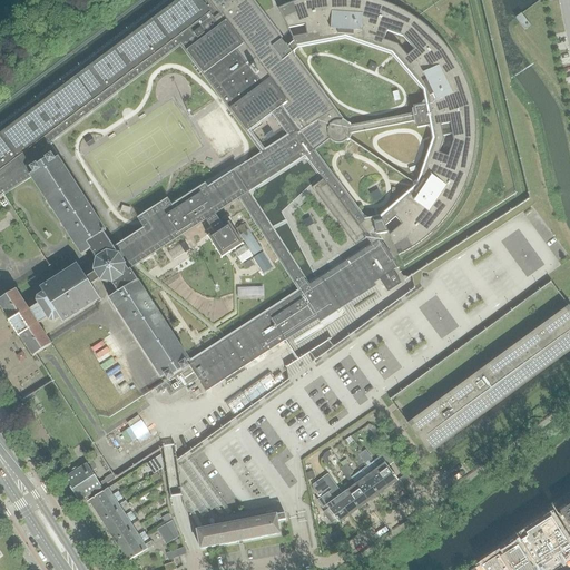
[(47,318),(49,322),(53,323),(60,320),(62,324),(99,300),(90,285),(99,281),(100,282),(111,285),(117,294),(108,300),(160,379),(164,376),(167,382),(155,390),(158,394),(166,389),(170,395),(197,379),(206,392),(282,343),(317,320),(320,323),(375,286),(373,283),(397,268),(393,261),(389,254),(379,241),(377,235),(389,236),(397,256),(405,252),(415,245),(425,238),(435,229),(443,220),(451,210),(458,200),(463,189),(468,178),(469,175),(472,164),(474,151),(475,139),(475,127),(474,115),(472,102),(469,91),(467,85),(462,74),(457,62),(450,52),(442,42),(434,33),(425,26),(415,19),(406,13),(395,8),(384,2),(374,0),(300,0),(290,3),(277,9),(296,47),(288,50),(263,17),(251,0),(166,0),(0,126),(0,196),(29,177),(80,256),(89,251),(96,259),(92,272),(94,273),(86,278),(77,265),(39,288),(42,293),(37,296),(36,302),(37,305),(29,311),(16,290),(0,300),(0,307),(9,322),(8,323),(18,338),(20,337),(32,356),(51,344),(38,324),(47,318)]
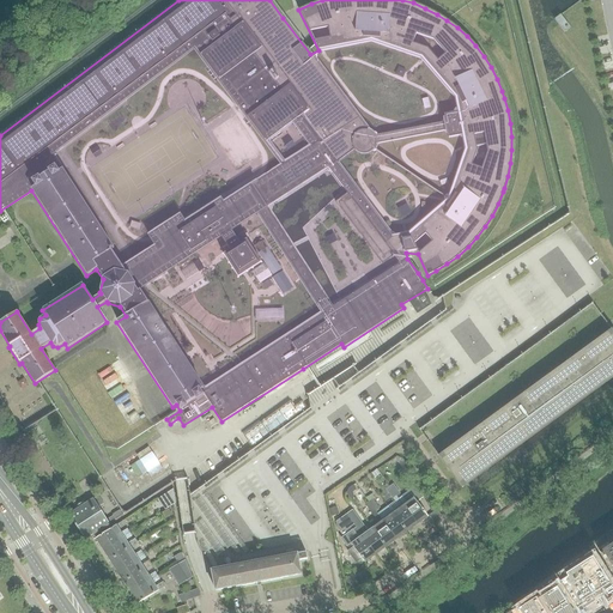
[(554,19),(564,32),(570,28),(560,14),(554,19)]
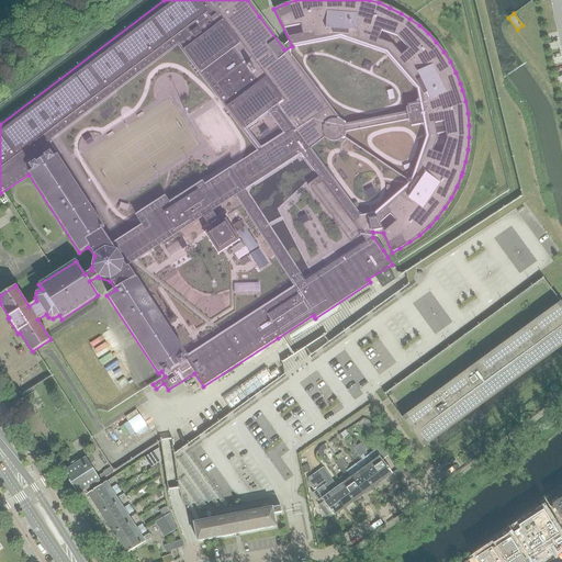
[(485,179),(492,188),(497,184),(491,175),(485,179)]
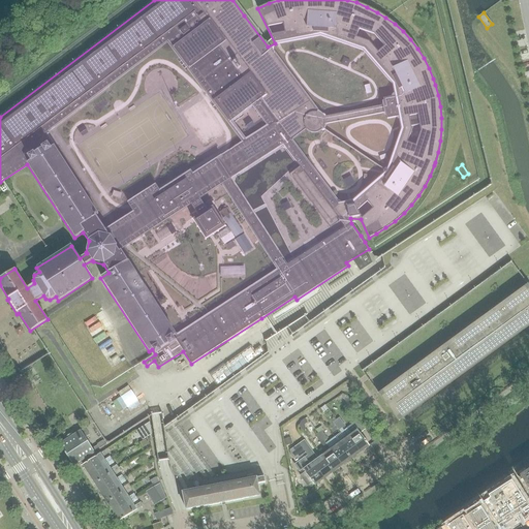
[(448,175),(442,178),(445,184),(452,181),(448,175)]
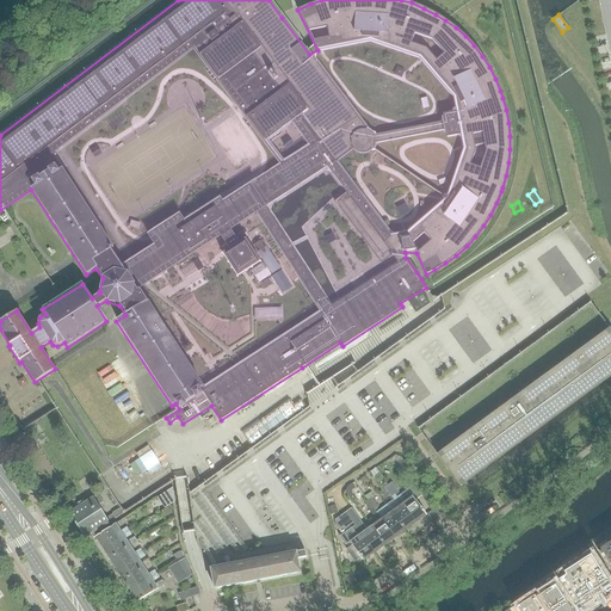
[(486,469),(500,458),(610,376),(610,332),(609,328),(488,417),(437,455),(457,482),(461,487),(486,469)]
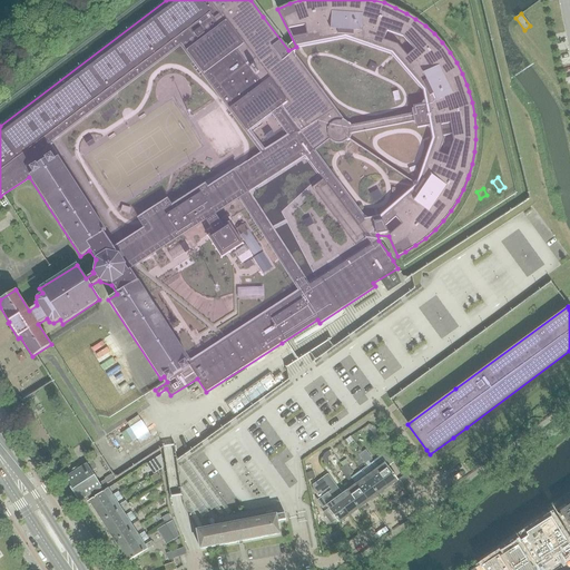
[(237,399),(242,404),(231,412),(235,418),(285,380),(282,374),(274,380),(271,374),(237,399)]
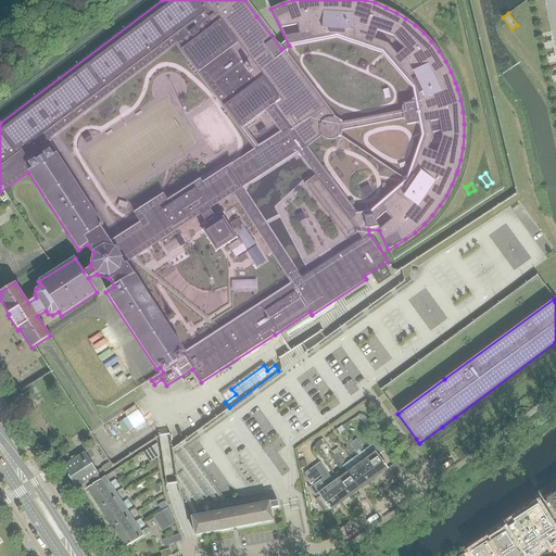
[(118,420),(125,433),(146,422),(139,409),(118,420)]
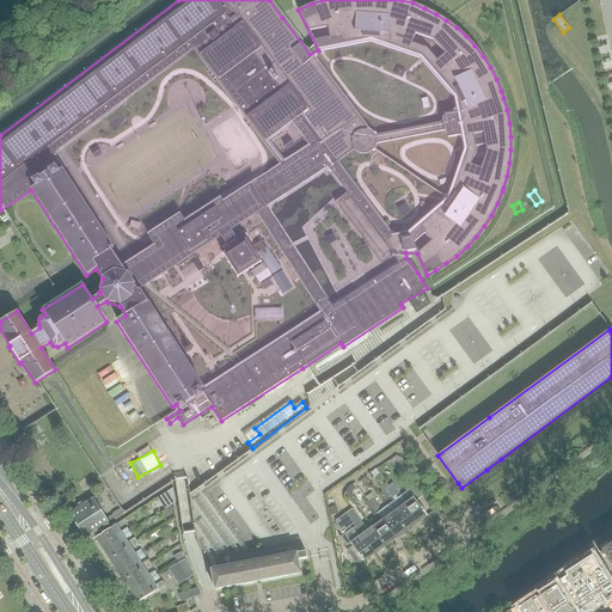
[(377,467),(369,473),(373,478),(380,472),(377,467)]
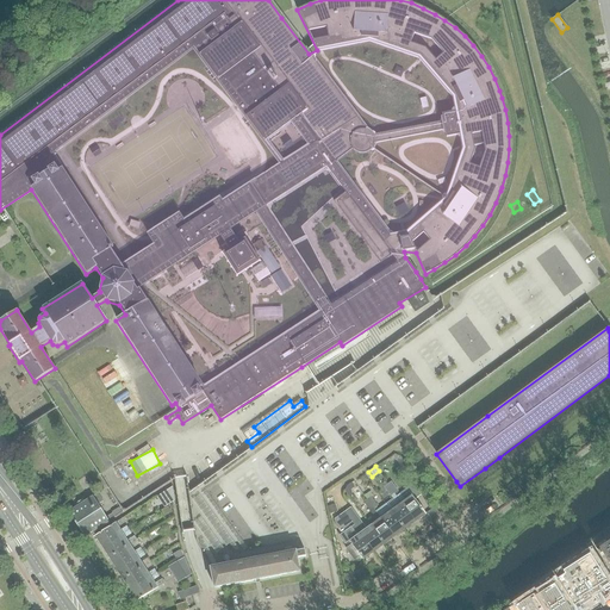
[(398,492),(391,483),(387,485),(394,495),(398,492)]
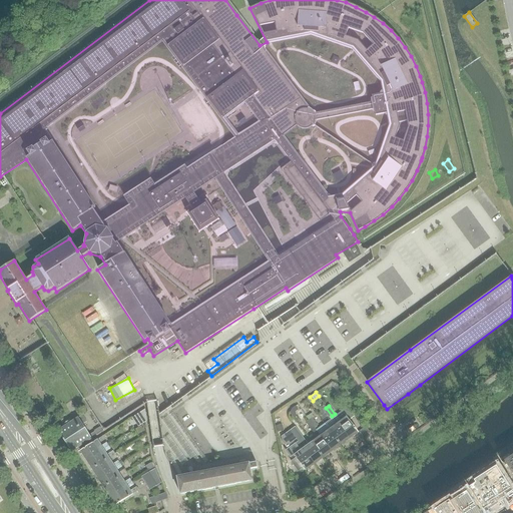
[(328,418),(332,416),(326,408),(323,410),(328,418)]
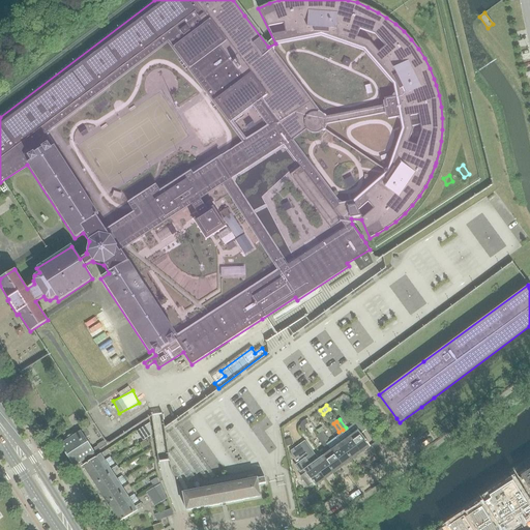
[(345,433),(360,454),(370,447),(360,434),(365,431),(358,422),(345,433)]
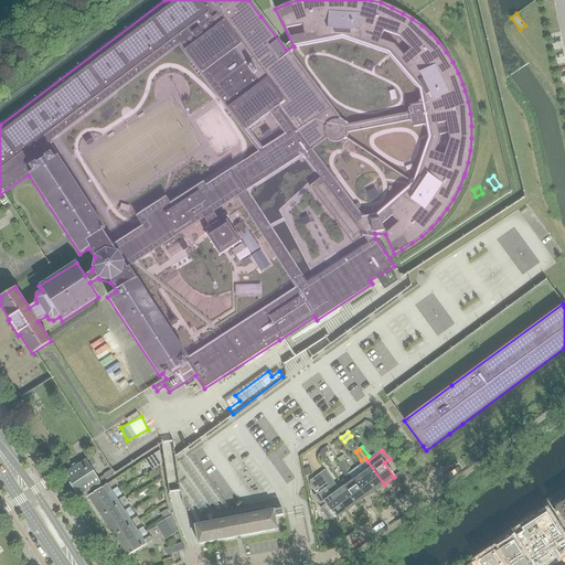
[(63,473),(78,499),(102,484),(85,460),(71,469),(63,473)]
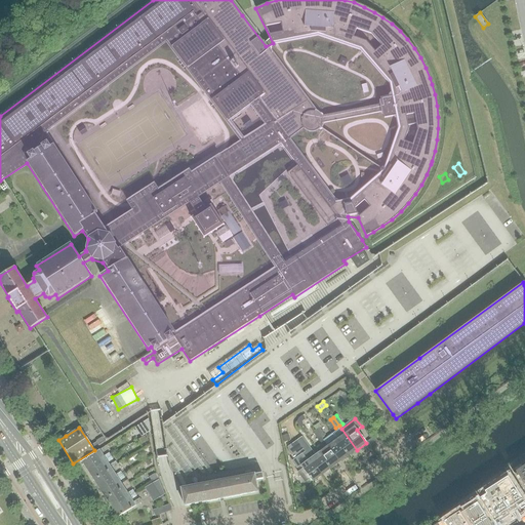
[(316,431),(321,439),(325,436),(319,428),(316,431)]
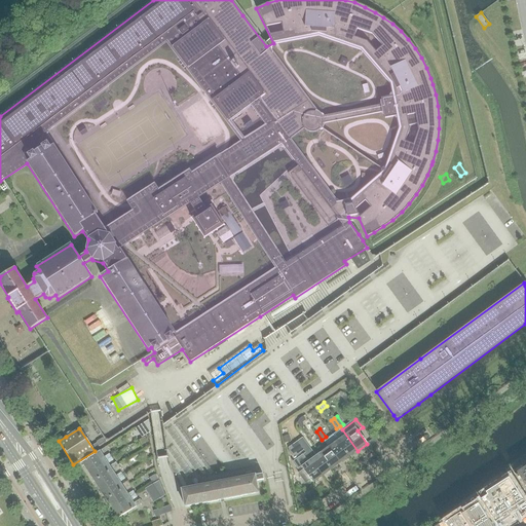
[(349,457),(358,451),(342,429),(339,431),(343,436),(337,441),(349,457)]
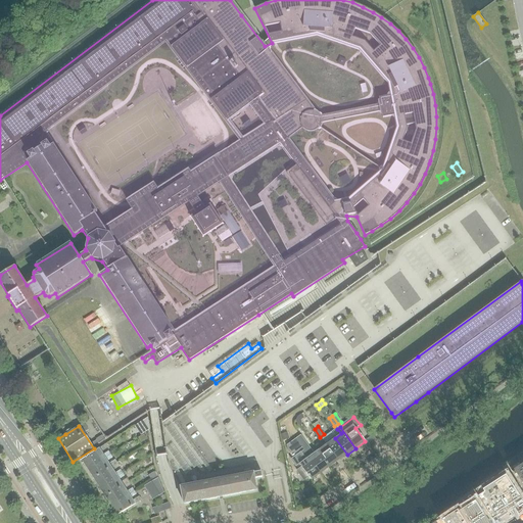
[(317,439),(320,437),(315,429),(311,431),(317,439)]
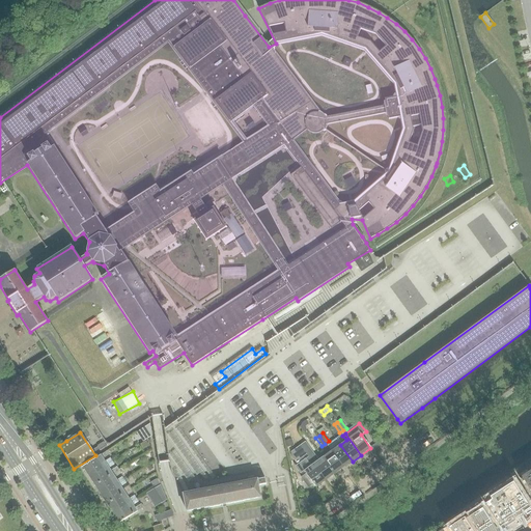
[(328,446),(343,468),(353,462),(340,445),(339,445),(336,440),(328,446)]
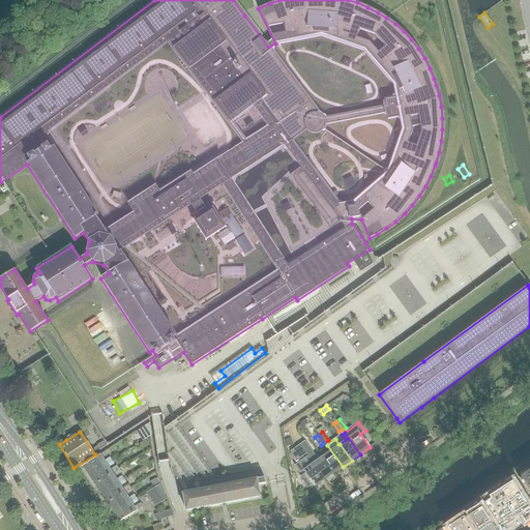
[(108,446),(111,452),(120,448),(116,440),(107,445),(105,441),(95,446),(98,451),(108,446)]
